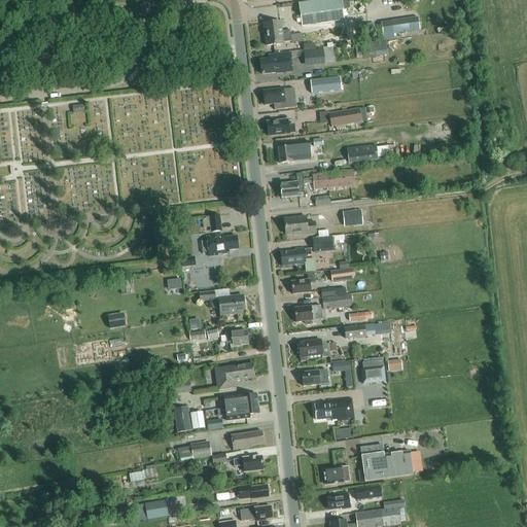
[(351,0),(322,0),(299,3),(302,27),(344,21),(343,10),(348,10),(350,8),(349,3),(352,2),(351,0)]
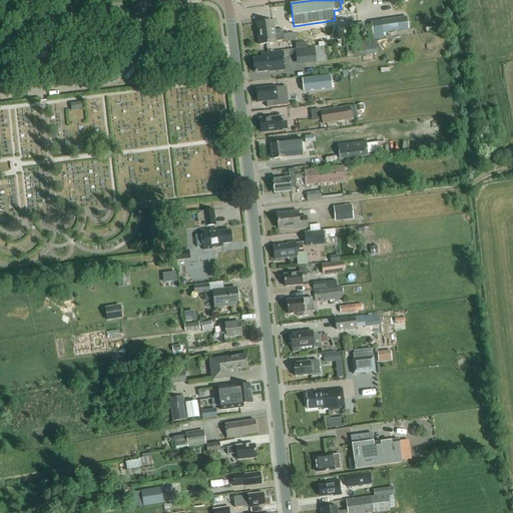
[(407,17),(370,22),(372,35),(409,29),(407,17)]
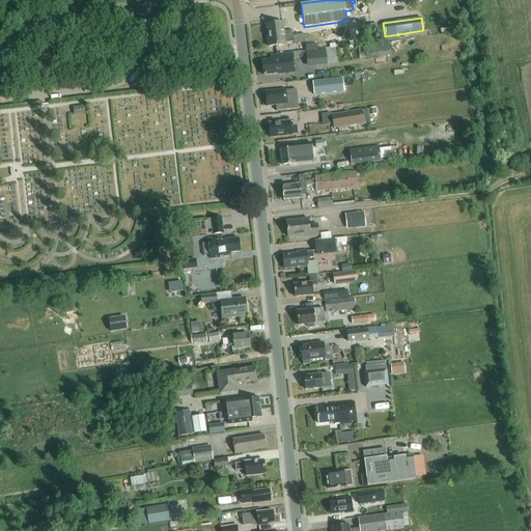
[(285,44),(294,43),(292,31),(284,32),(283,23),(266,25),(269,47),(285,45),(285,44)]
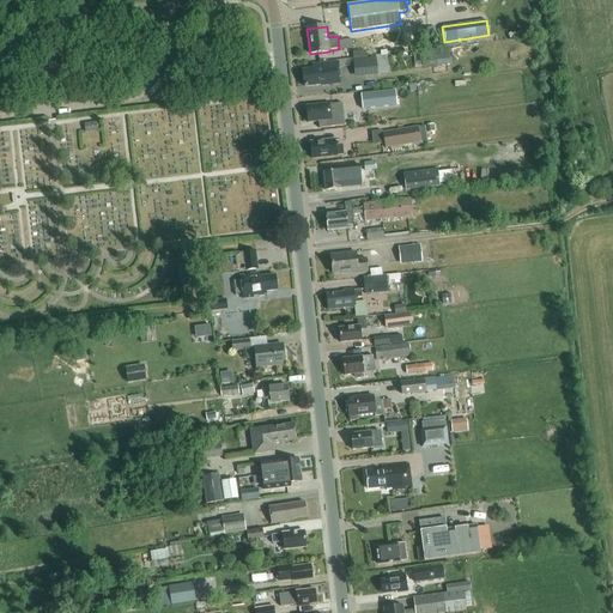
[(435,50),(420,53),(423,67),(437,66),(435,50)]
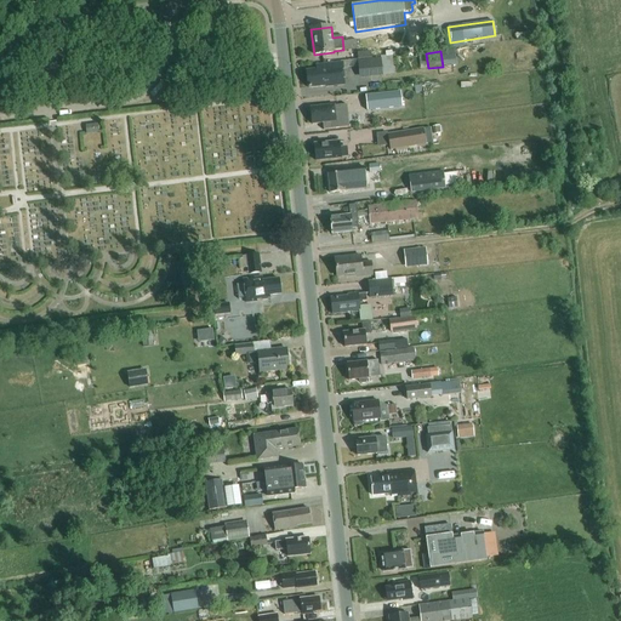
[(382,70),(381,58),(358,61),(359,73),(382,70)]
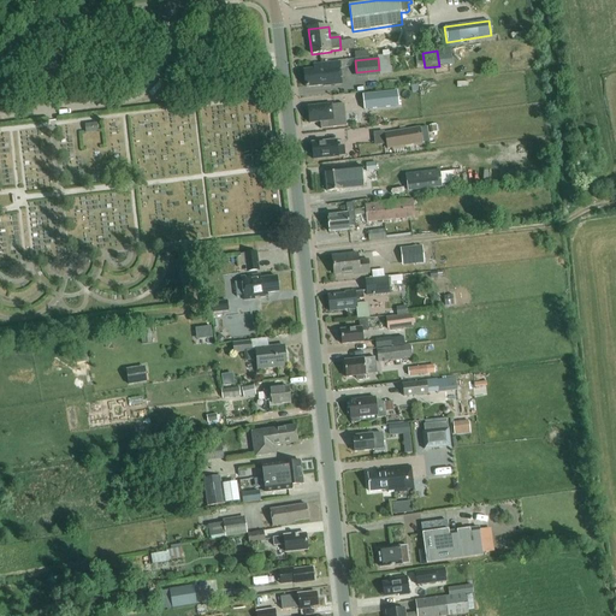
[(331,84),(336,83),(342,83),(339,61),(313,65),(314,70),(304,71),(307,88),(331,84)]
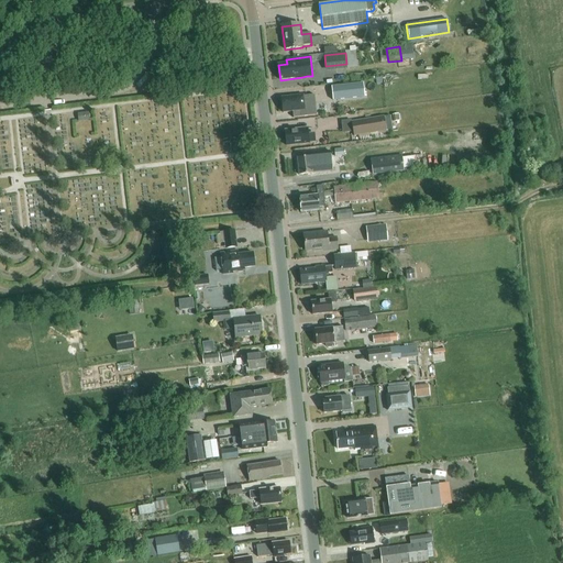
[(331,87),(332,100),(364,97),(363,83),(331,87)]
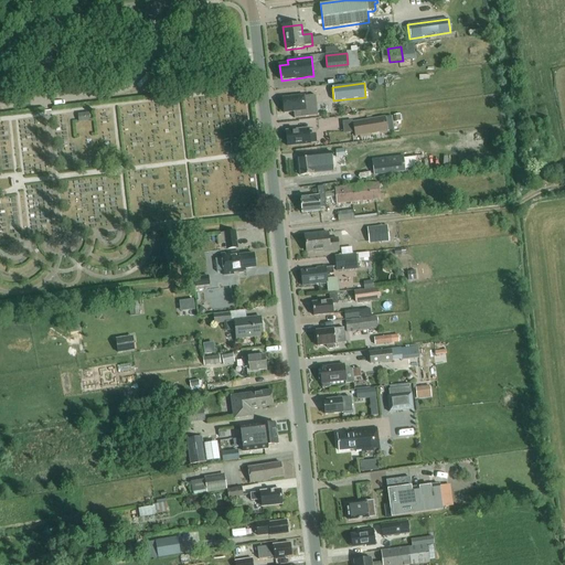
[(305,96),(283,98),(285,114),(292,113),(294,119),(318,116),(316,95),(305,96)]
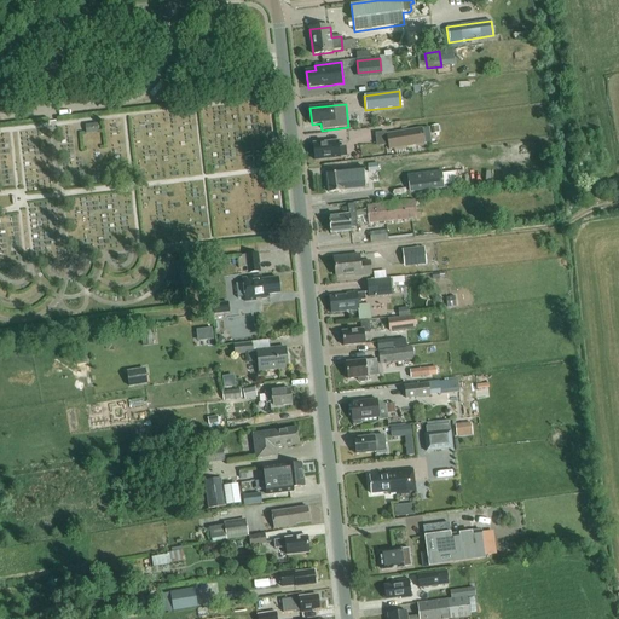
[(97,123),(85,125),(86,133),(98,132),(97,123)]
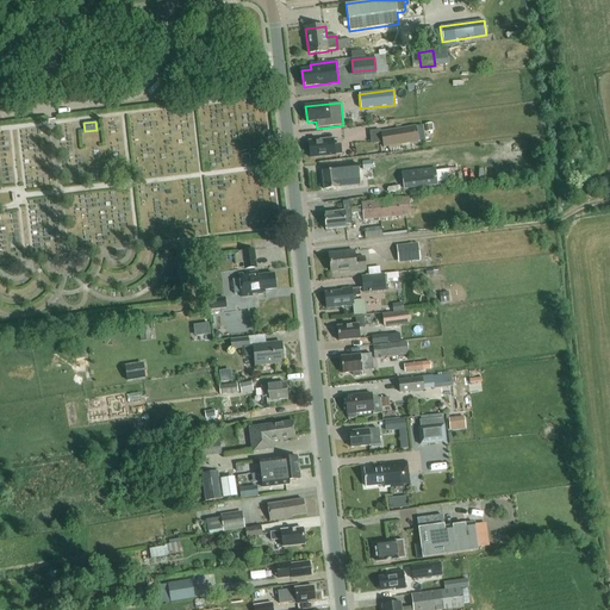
[(418,142),(425,141),(423,125),(380,132),(384,148),(418,142)]
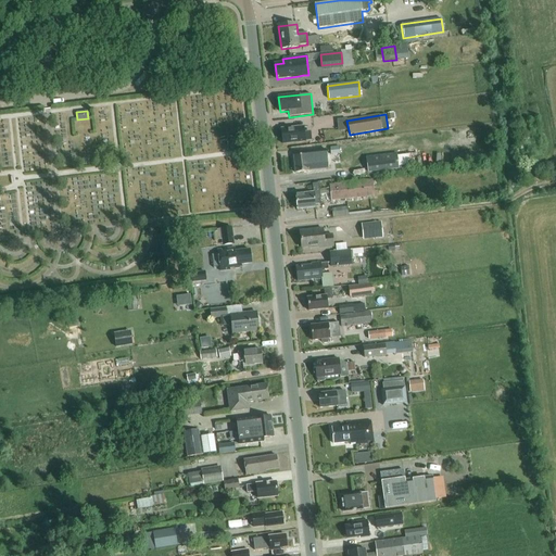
[(311,131),(304,133),(304,127),(281,129),(282,146),(305,142),(312,141),(311,131)]
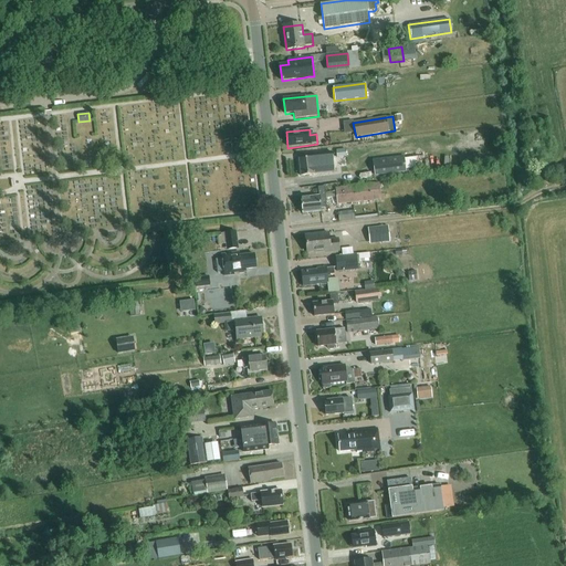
[(306,158),(299,159),(301,177),(314,175),(314,174),(333,171),(331,153),(306,155),(306,158)]
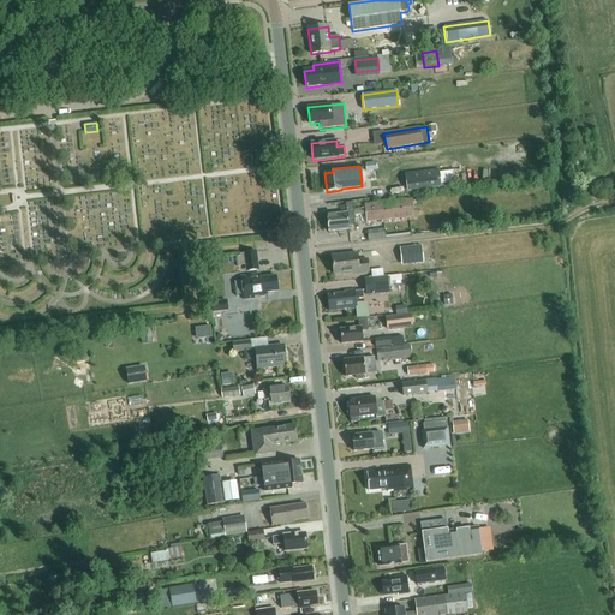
[(439,169),(419,172),(422,189),(441,186),(439,169)]
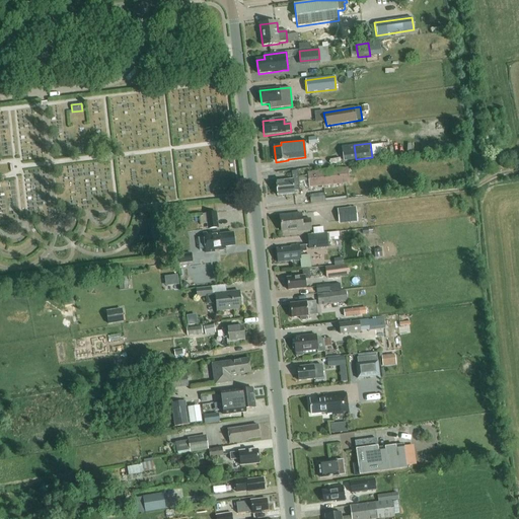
[(352,167),(312,170),(314,202),(328,201),(327,184),(353,182),(352,167)]
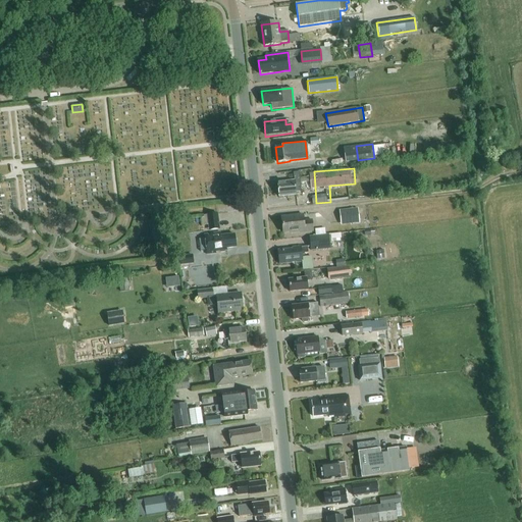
[(294,180),(290,181),(277,183),(279,198),(291,196),(297,196),(297,192),(302,192),(300,176),(299,171),(293,172),(294,177),(294,180)]
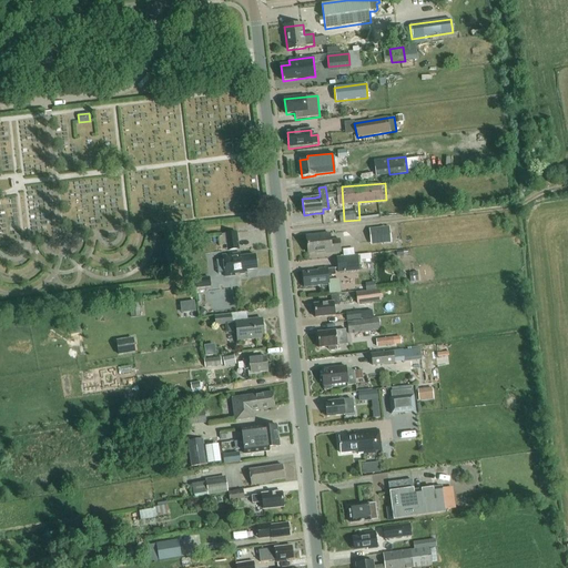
[(389,226),(369,229),(371,243),(383,242),(383,244),(392,243),(389,226)]
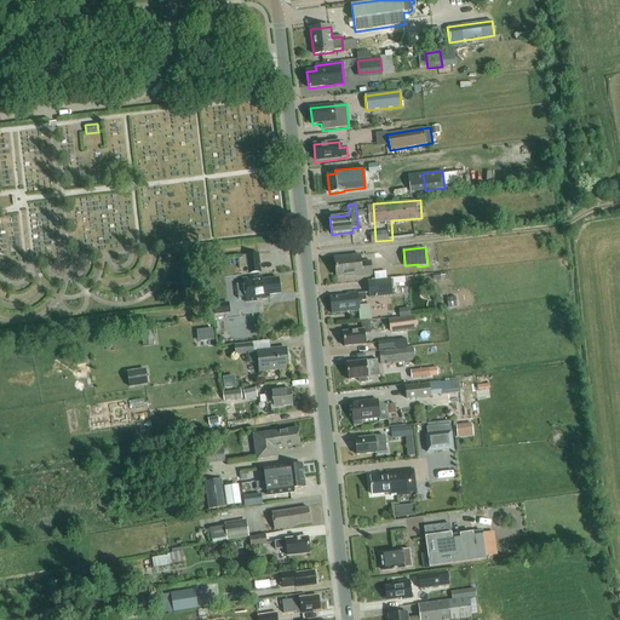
[(260,267),(259,253),(245,256),(247,268),(260,267)]
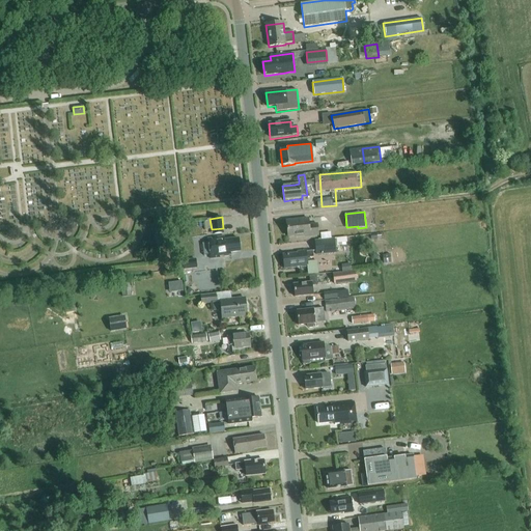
[(305,236),(318,235),(317,224),(309,225),(308,219),(286,221),(288,236),(296,235),(296,236),(305,235),(305,236)]
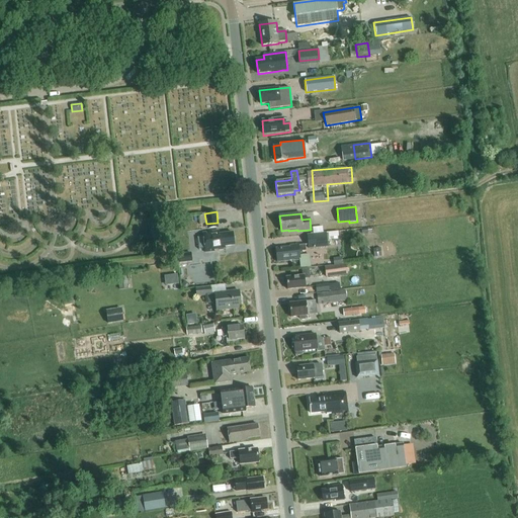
[(223,251),(225,248),(225,246),(234,245),(232,233),(219,235),(218,232),(203,234),(205,252),(213,251),(213,250),(218,249),(220,251),(223,251)]
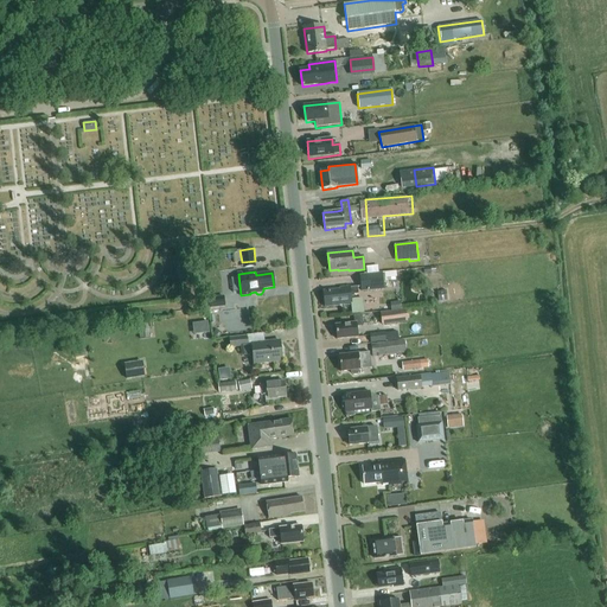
[(362,292),(384,289),(382,273),(359,275),(362,292)]
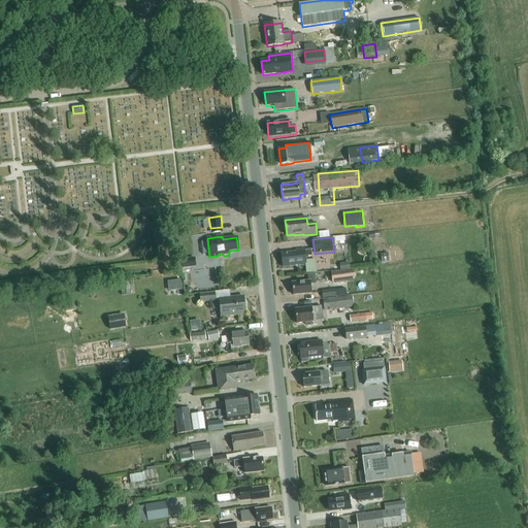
[(298,265),(305,265),(306,273),(317,272),(315,259),(305,260),(305,259),(308,259),(307,256),(311,255),(310,249),(304,250),(304,249),(295,250),(295,252),(281,253),(282,267),(298,265)]
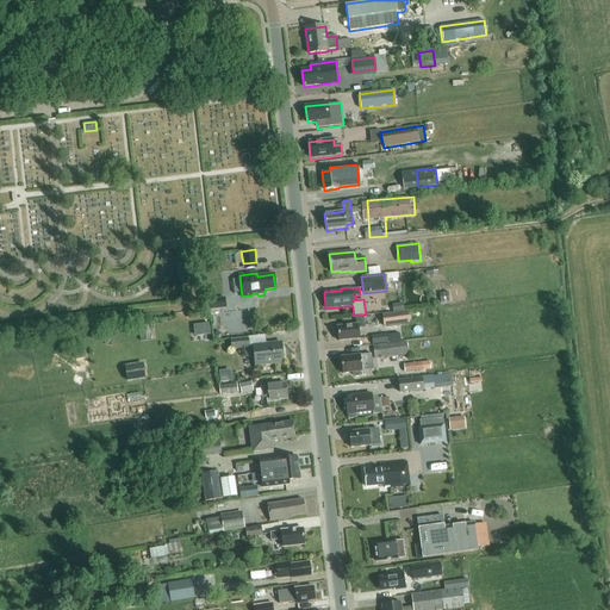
[(383,315),(384,327),(409,323),(408,311),(383,315)]
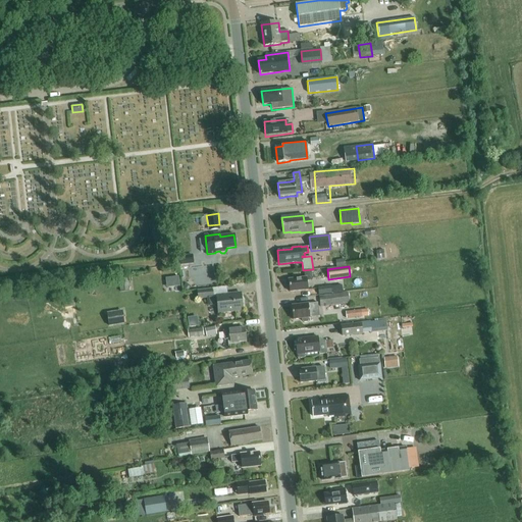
[(307,281),(312,280),(311,270),(304,271),(305,278),(289,279),(290,292),(308,290),(307,281)]
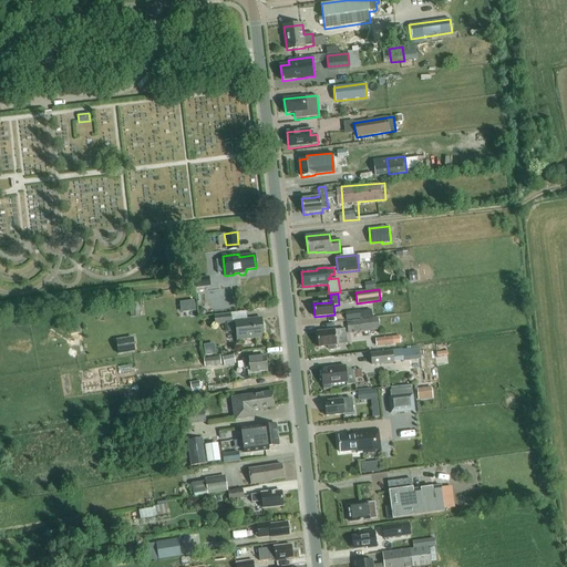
[(198,299),(183,300),(183,311),(199,310),(198,299)]
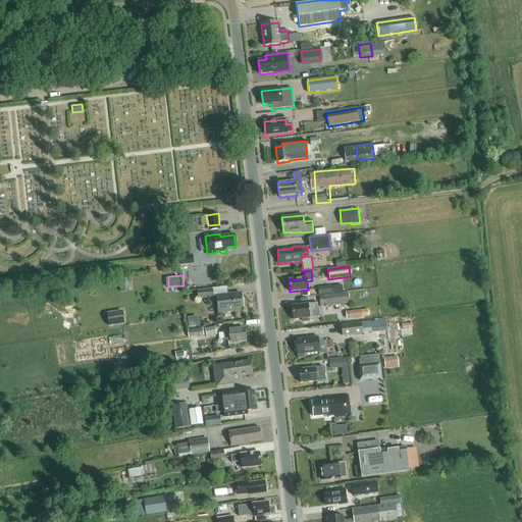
[(128,291),(126,278),(118,279),(120,292),(128,291)]
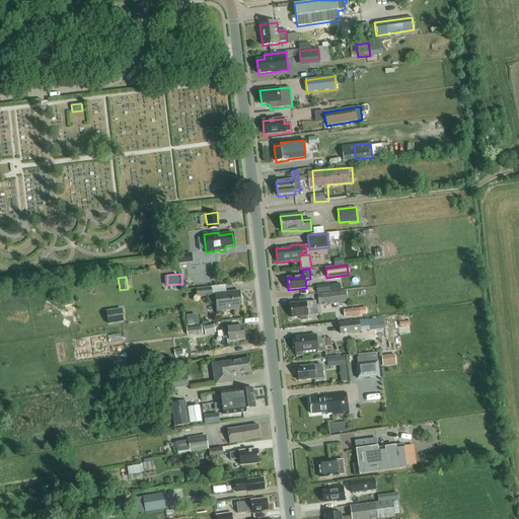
[(316,286),(317,294),(329,292),(328,285),(316,286)]
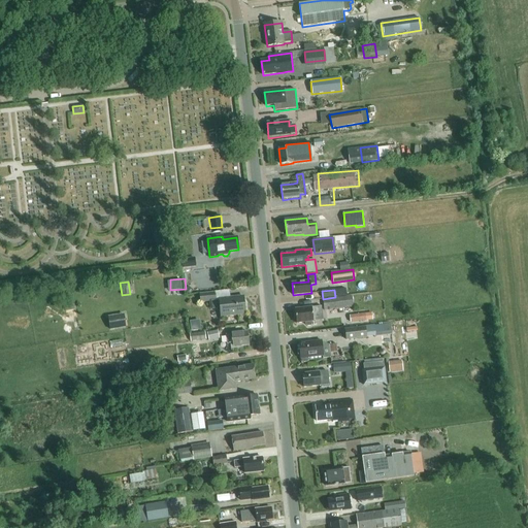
[(221,317),(245,315),(243,297),(219,299),(219,300),(216,300),(215,293),(200,295),(201,302),(209,301),(210,308),(220,307),(221,317)]
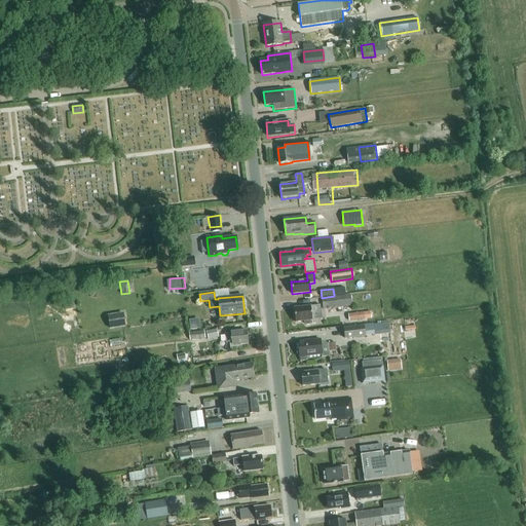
[(350,295),(322,299),(324,310),(352,306),(350,295)]
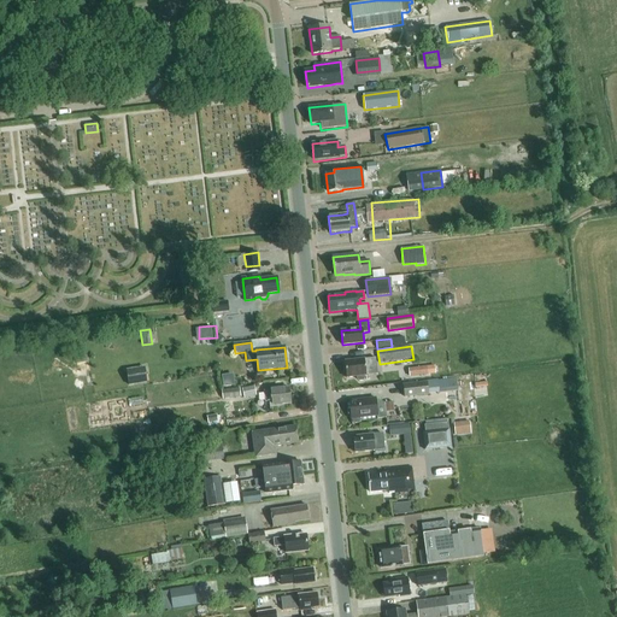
[(364,359),(345,362),(346,378),(357,377),(358,380),(359,382),(363,382),(365,378),(364,376),(366,376),(366,371),(377,370),(375,358),(364,359)]
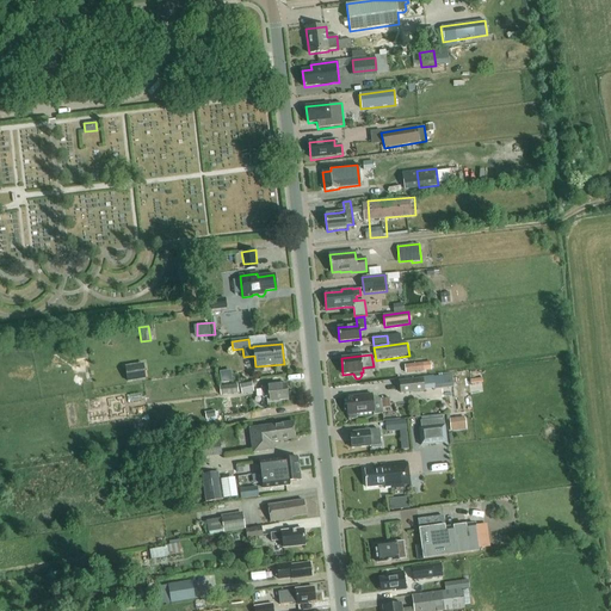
[(424,371),(424,363),(405,365),(406,374),(424,371)]
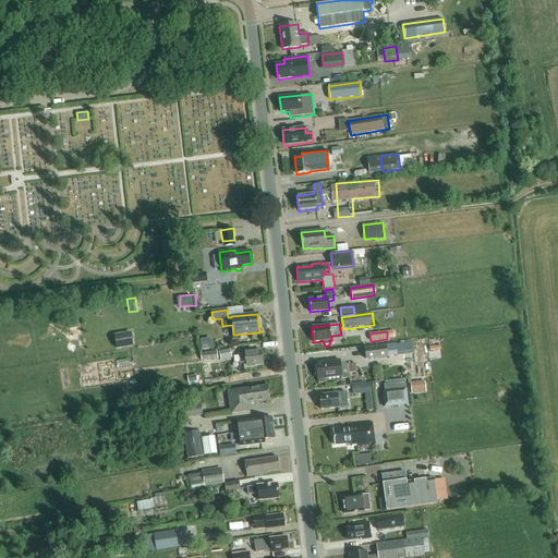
[(122,334),(114,335),(117,349),(132,347),(131,339),(123,340),(122,334)]
